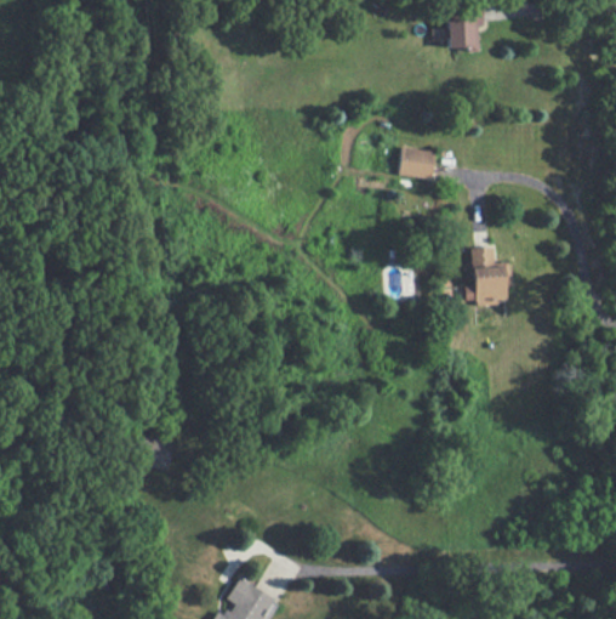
[(448,50),(479,49),(478,27),(484,27),(483,10),(471,10),(472,18),(448,20),(448,50)]
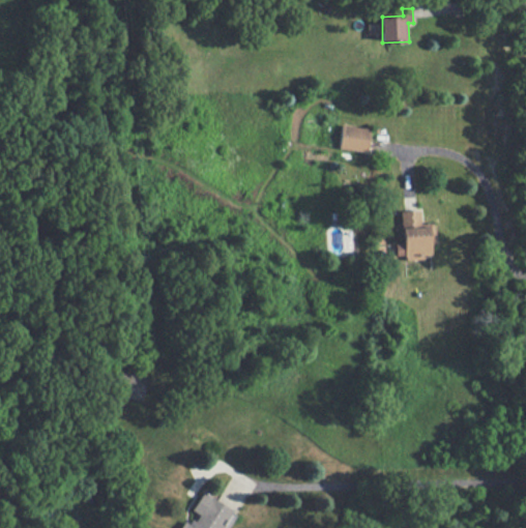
[(371,153),(374,129),(345,125),(342,149),(371,153)]
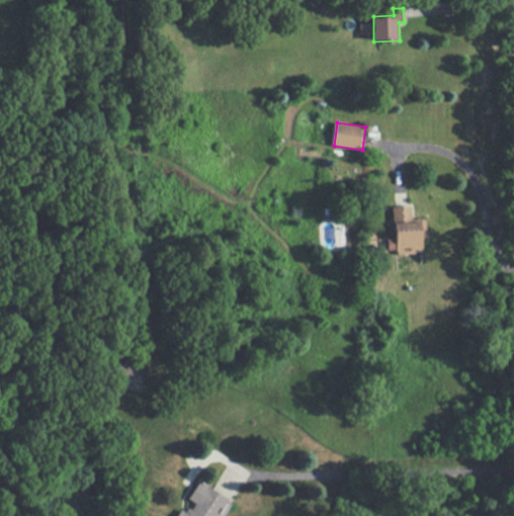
[(395,238),(388,239),(389,254),(423,252),(422,240),(426,240),(425,219),(413,220),(412,206),(394,207),(395,238)]
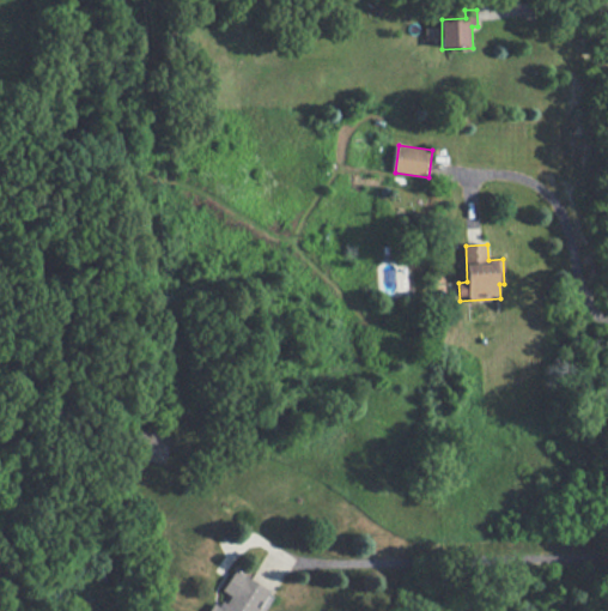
[(265,610),(275,593),(237,570),(224,592),(231,596),(224,609),(216,604),(211,610),(265,610)]
